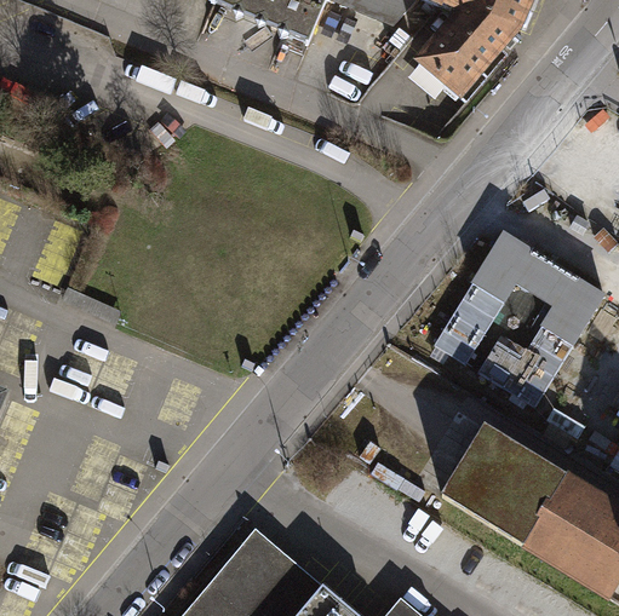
[(212,0),(212,1),(308,41),(325,0),(212,0)]
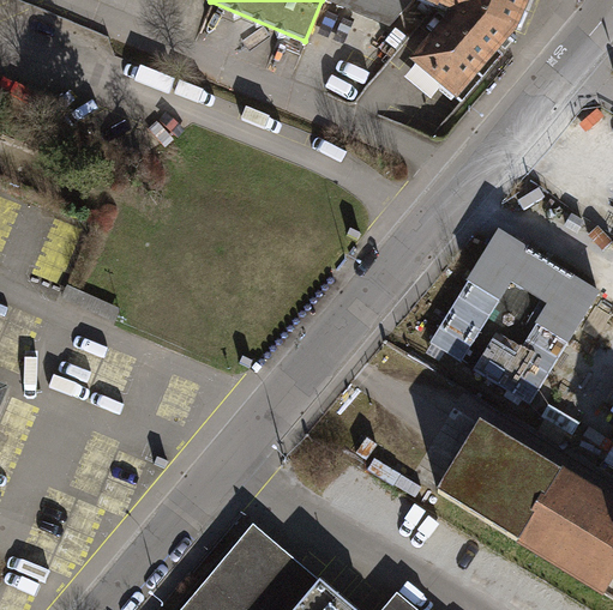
[(334,0),(390,23),(408,0),(425,0),(433,4),(434,0),(334,0)]
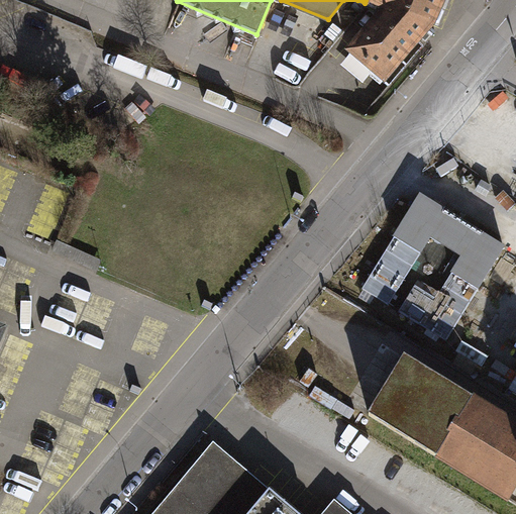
[(366,0),(365,3),(367,4),(368,1),(387,9),(375,25),(373,24),(349,52),(384,80),(431,23),(441,0),(366,0)]
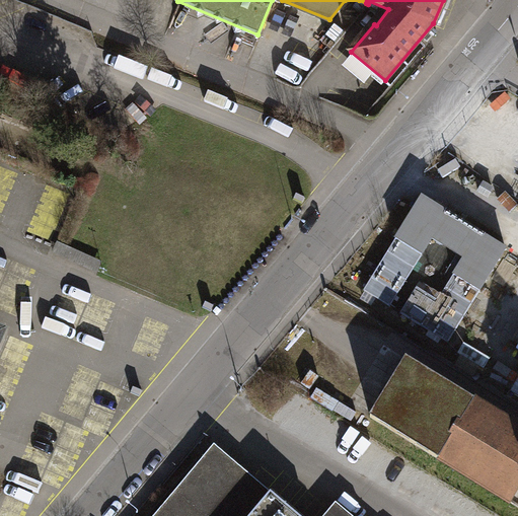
[(400,310),(447,339),(505,245),(422,194),(364,288),(390,304),(432,236),(463,255),(437,297),(417,284),(400,310)]
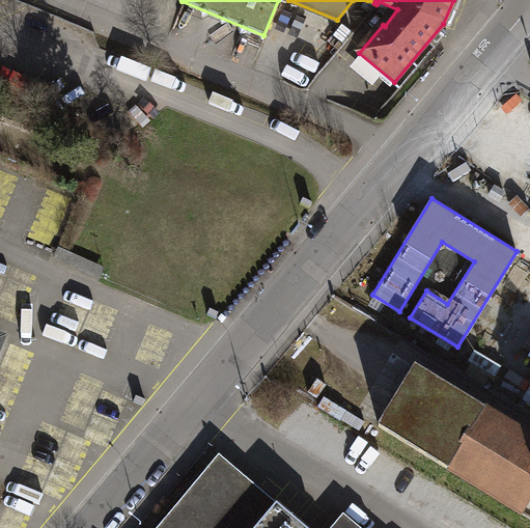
[(529,435),(415,364),(378,423),(529,517),(529,435)]
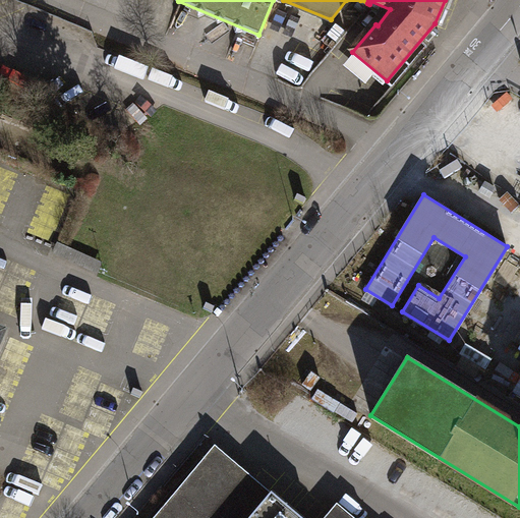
[(302,517),(215,444),(151,517),(355,517),(336,502),(322,517),(302,517)]
